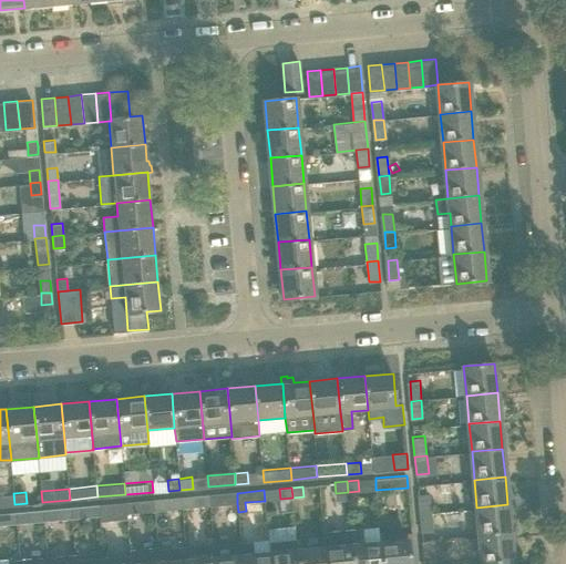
[(14,504),(13,493),(2,494),(3,505),(14,504)]
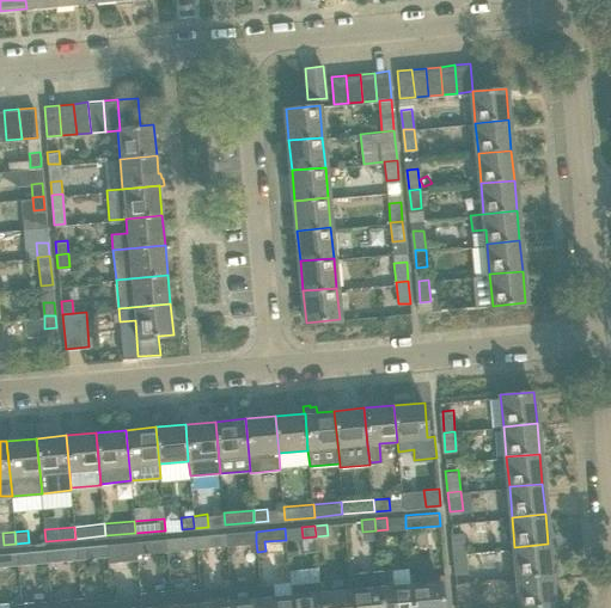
[(256,532),(226,534),(227,545),(256,542),(256,532)]
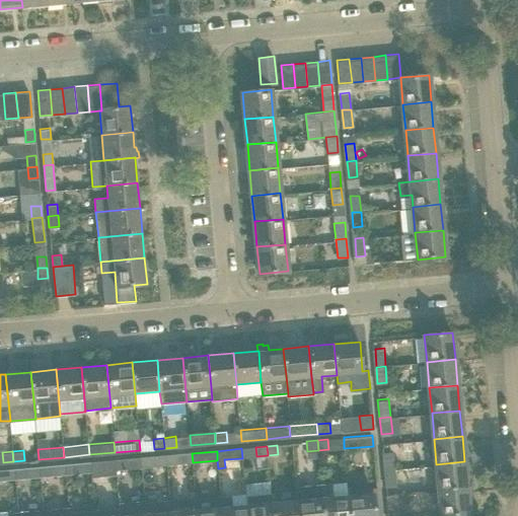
[(385,469),(395,468),(393,451),(384,452),(385,469)]
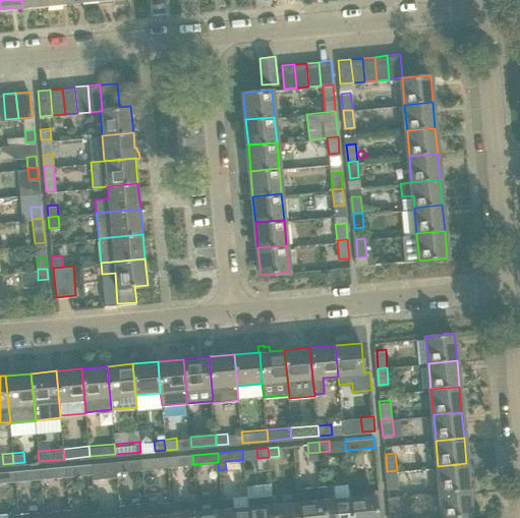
[(193,464),(192,455),(167,457),(168,466),(193,464)]
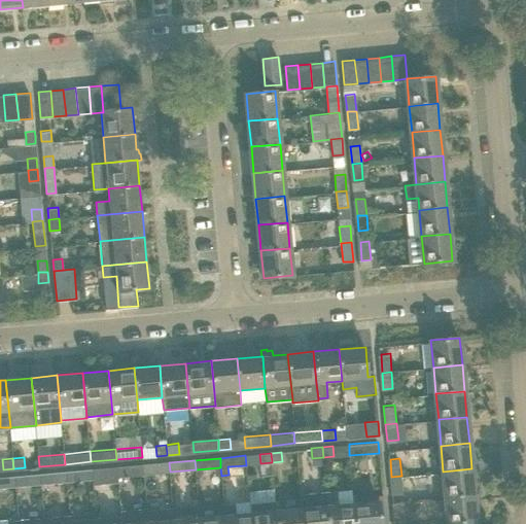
[(169,462),(143,464),(144,475),(170,472),(169,462)]
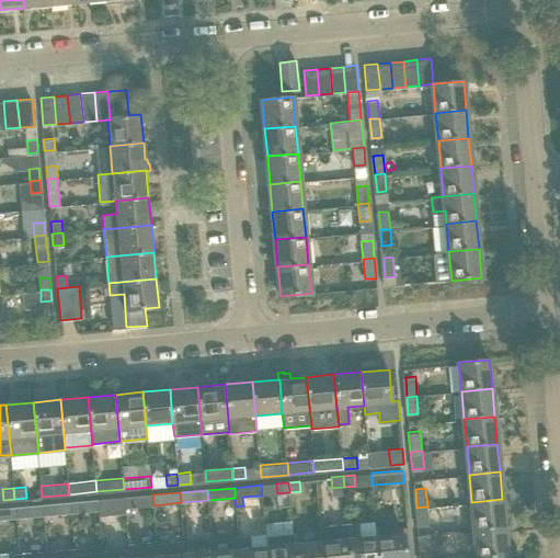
[(153,505),(152,494),(125,498),(126,508),(153,505)]
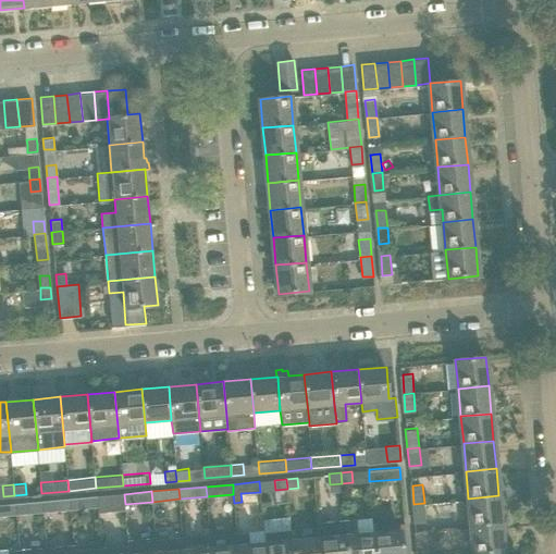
[(124,494),(97,496),(98,506),(99,512),(125,509),(125,504),(124,494)]
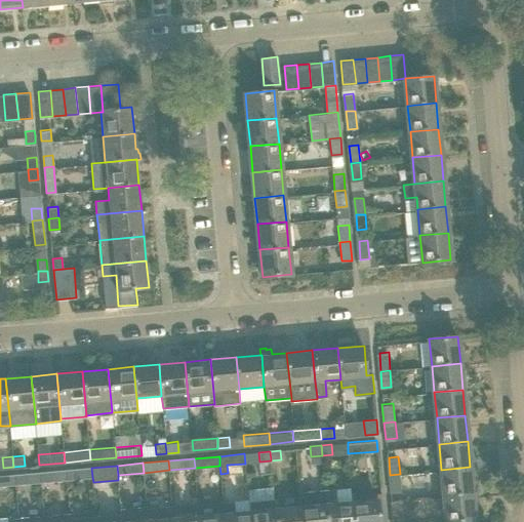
[(470,467),(441,470),(444,495),(472,493),(470,467)]
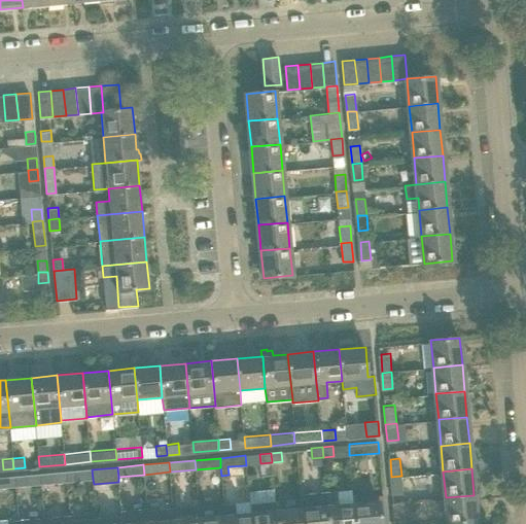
[(77,470),(66,472),(67,482),(77,481),(77,470)]
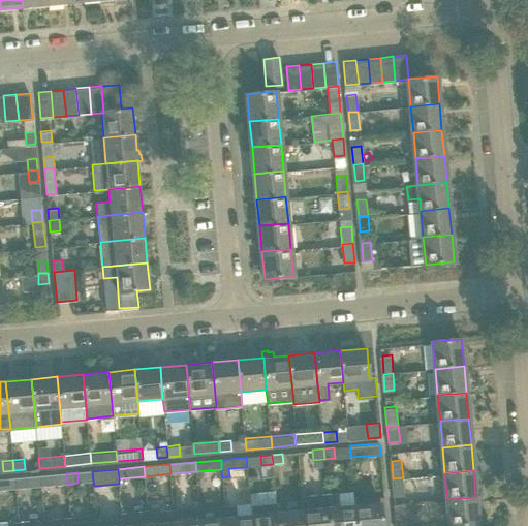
[(67,484),(66,473),(55,474),(56,485),(67,484)]
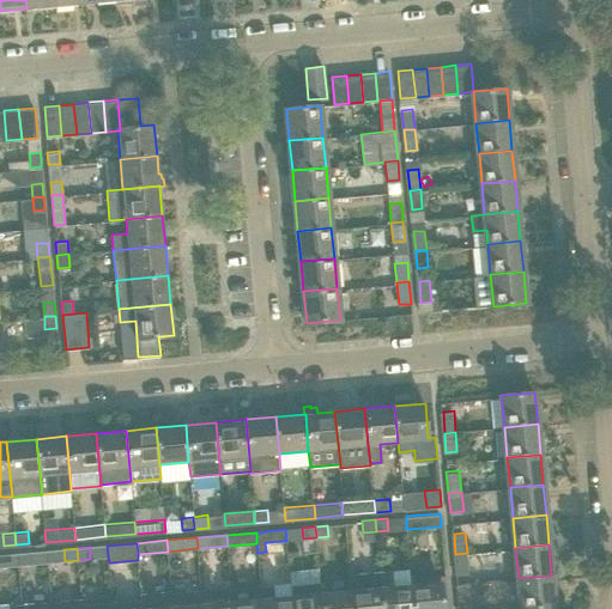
[(30,553),(17,554),(18,565),(30,564),(30,553)]
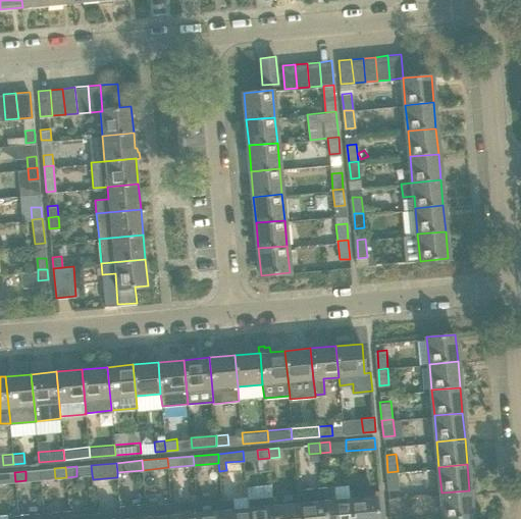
[(400,488),(398,471),(387,472),(389,489),(400,488)]
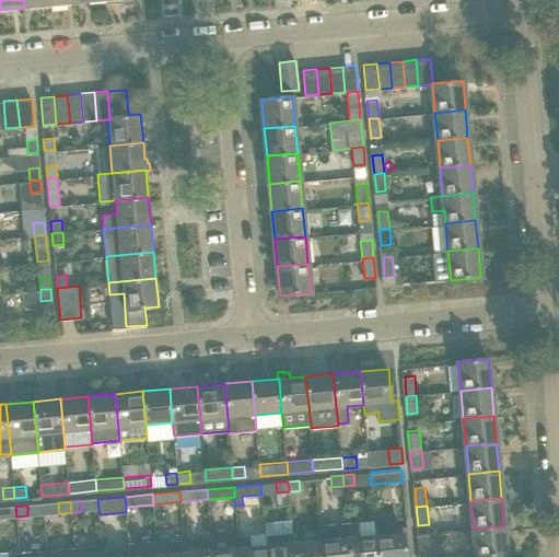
[(16,517),(15,507),(3,508),(4,518),(16,517)]
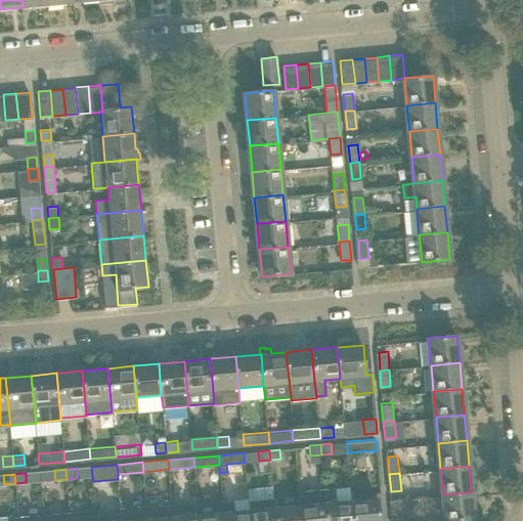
[(335,487),(324,488),(328,520),(353,520),(351,498),(336,500),(335,487)]
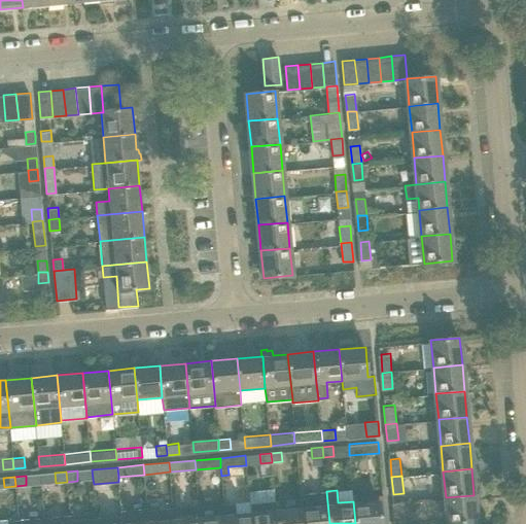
[(329,523),(326,491),(301,493),(303,523),(329,523)]
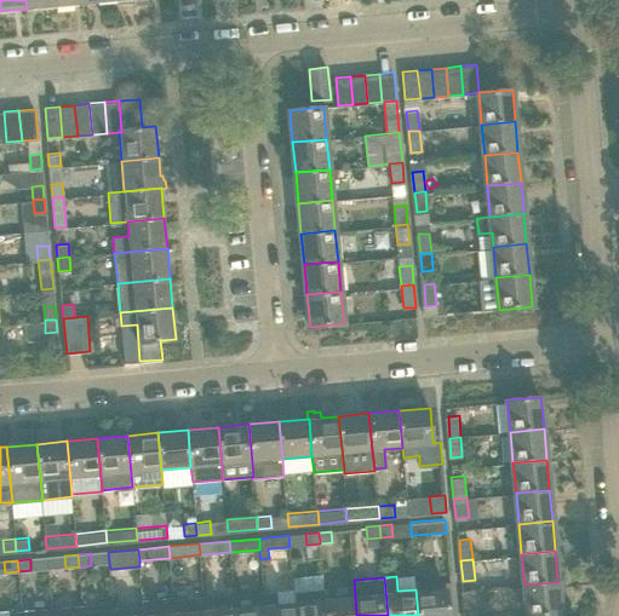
[(534,615),(561,614),(557,582),(525,585),(526,615),(534,615)]
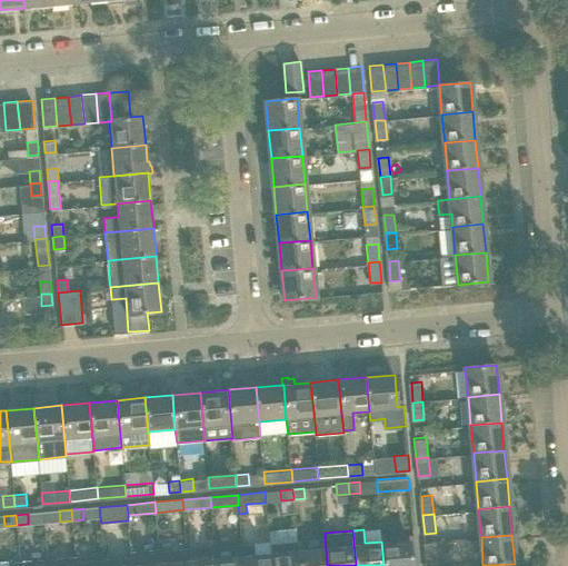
[(384,565),(411,565),(410,538),(381,542),(384,565)]
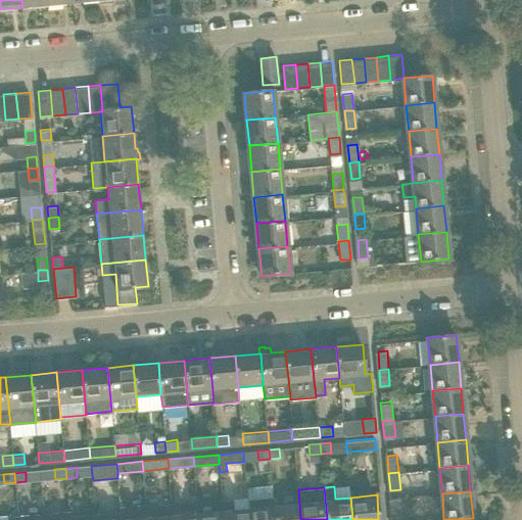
[(275,519),(274,497),(248,499),(249,507),(249,519),(275,519)]
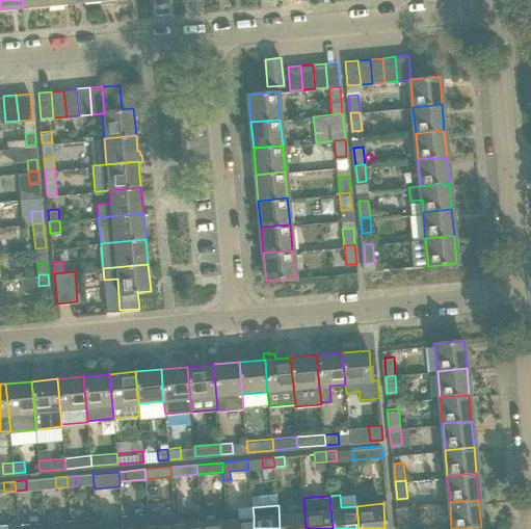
[(409,528),(407,506),(398,507),(399,528),(409,528)]
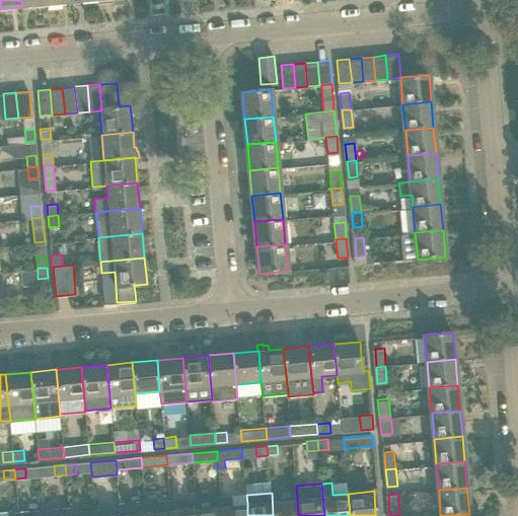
[(231,495),(221,496),(222,515),(247,515),(247,503),(232,504),(231,495)]
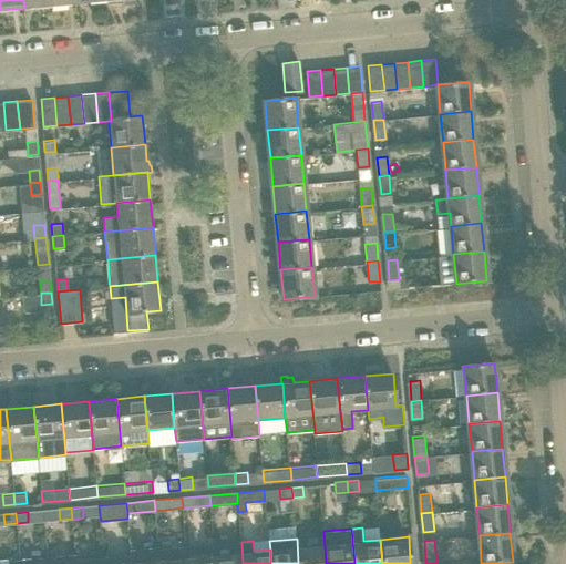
[(229,553),(215,555),(215,563),(243,563),(242,542),(229,543),(229,553)]
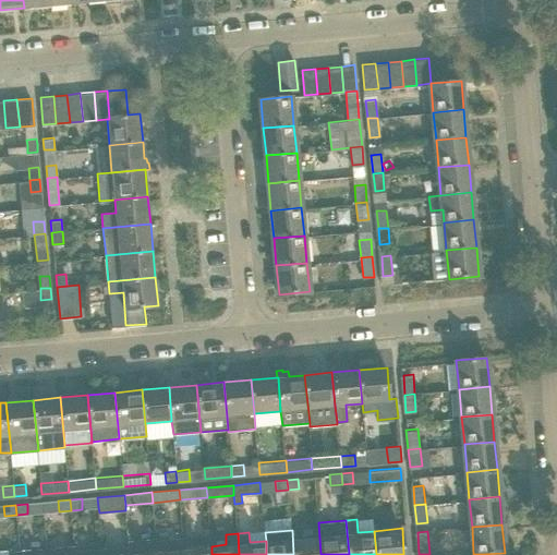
[(210,534),(183,538),(184,554),(212,554),(212,546),(210,534)]
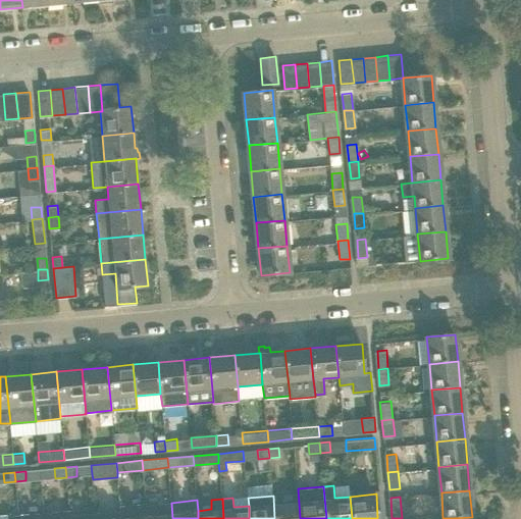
[(274,504),(273,504),(274,518),(300,518),(299,501),(299,502),(274,504)]
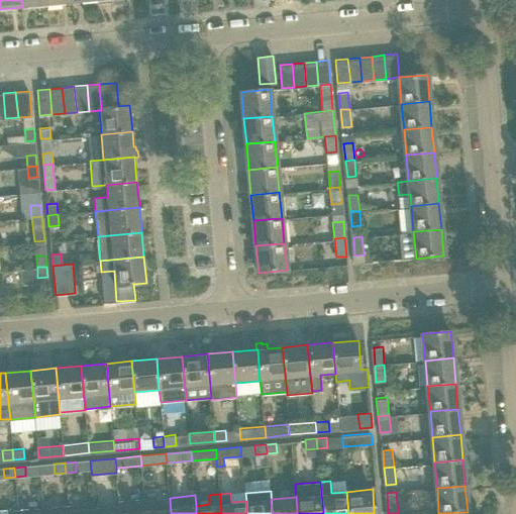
[(144,498),(119,500),(120,513),(145,513),(145,510),(144,498)]
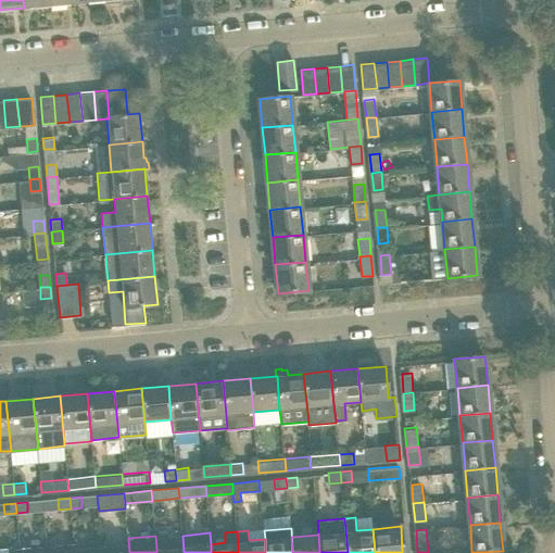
[(183,547),(156,549),(156,552),(184,552),(183,536),(181,536),(183,547)]
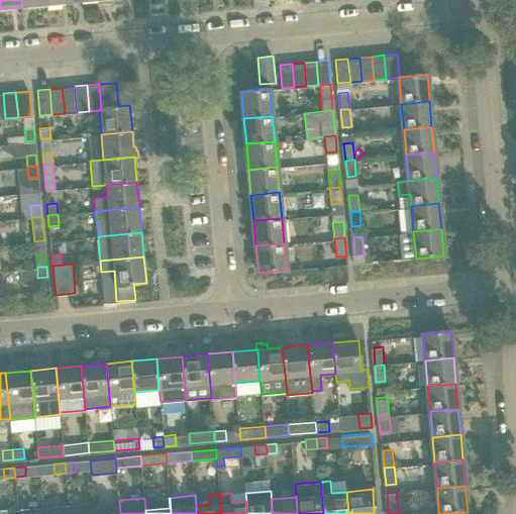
[(118,505),(94,508),(94,513),(120,513),(119,500),(117,500),(118,505)]
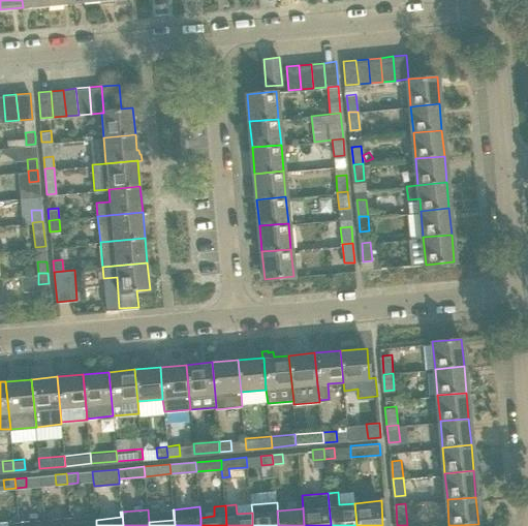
[(70,525),(70,522),(69,522),(69,517),(44,519),(44,525),(70,525)]
